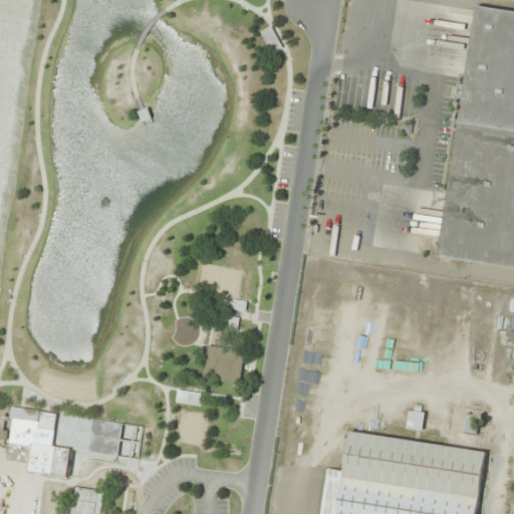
[(440,257),(513,267),(513,10),(476,5),(440,257)]
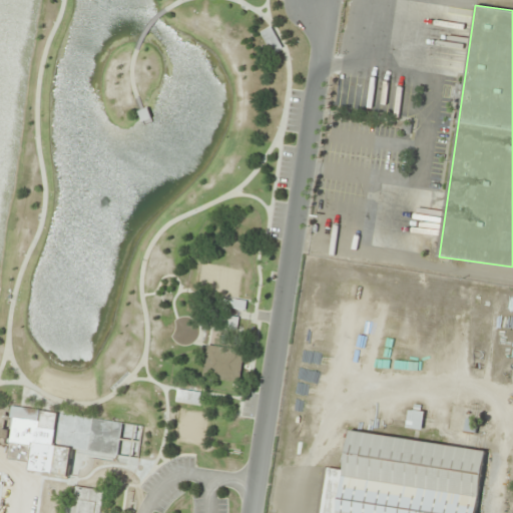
[(282,49),(274,27),(262,32),(271,54),(282,49)]
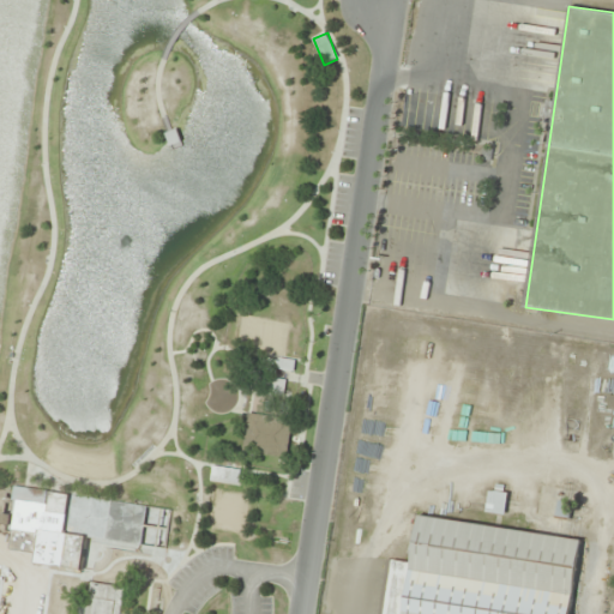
[(294,371),(295,361),(280,359),(278,369),(294,371)]
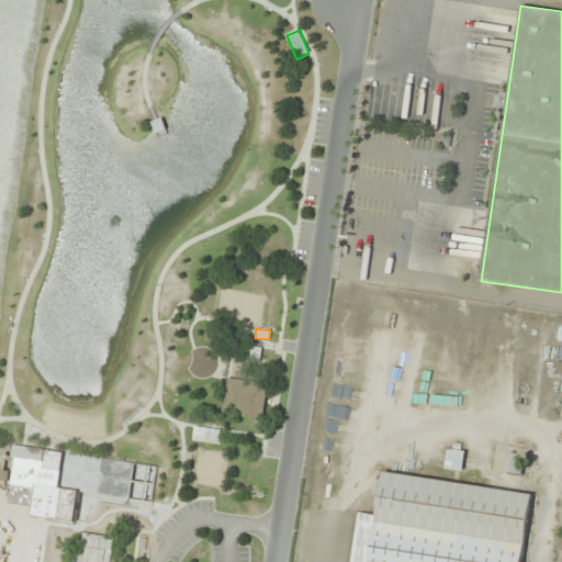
[(233,374),(269,374),(269,359),(262,359),(262,345),(233,345),(233,374)]
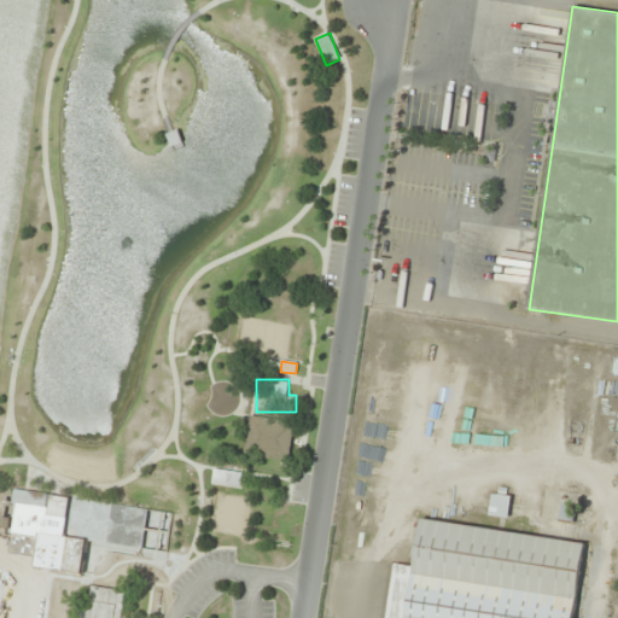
[(248,414),(292,421),(286,460),(242,453),(248,414)]
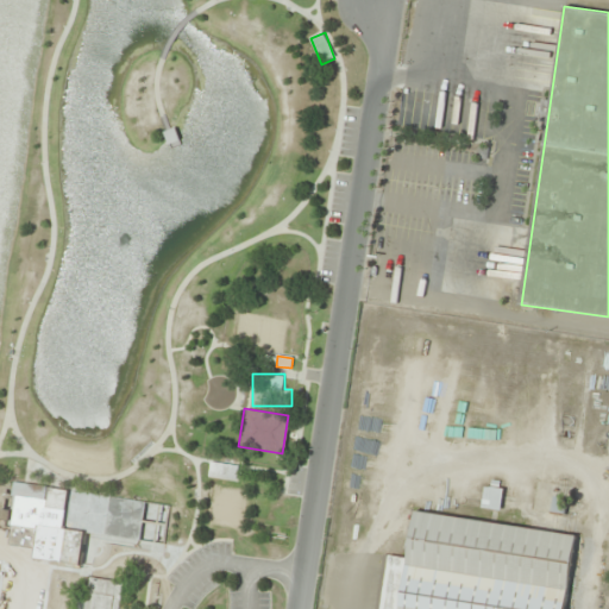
[(13,481),(169,504),(163,545),(83,533),(77,566),(31,559),(32,548),(6,545),(10,527),(4,527),(5,520),(0,520),(0,509),(1,509),(2,498),(10,500),(13,481)]
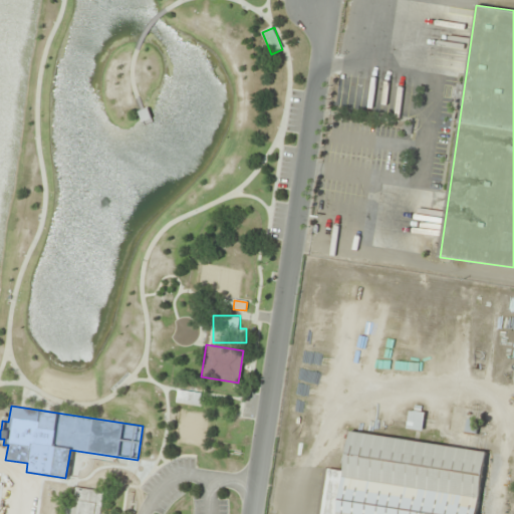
[(425,412),(409,411),(408,431),(424,432),(425,412)]
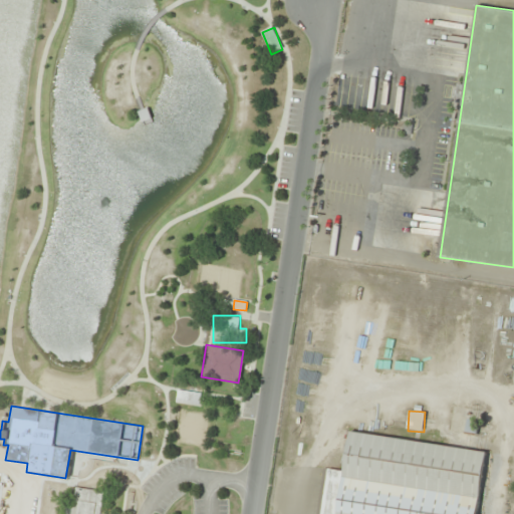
[(477,513),(486,451),(349,433),(344,471),(323,468),(317,513),(477,513)]
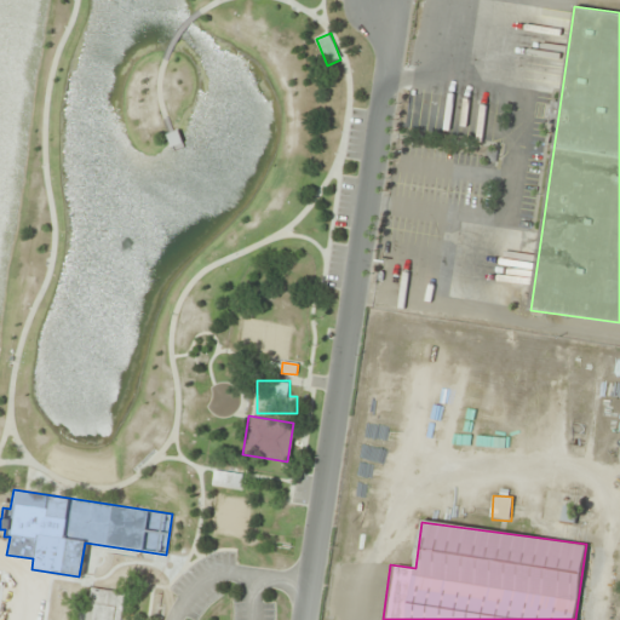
[(84,619),(90,587),(124,592),(119,619),(84,619)]
